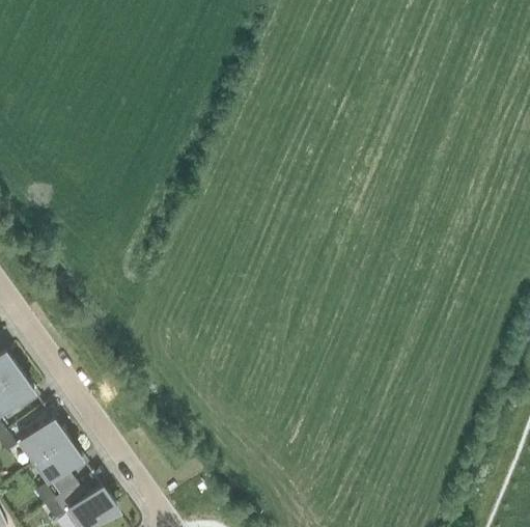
[(0,386),(21,371),(6,351),(0,355),(0,386)]
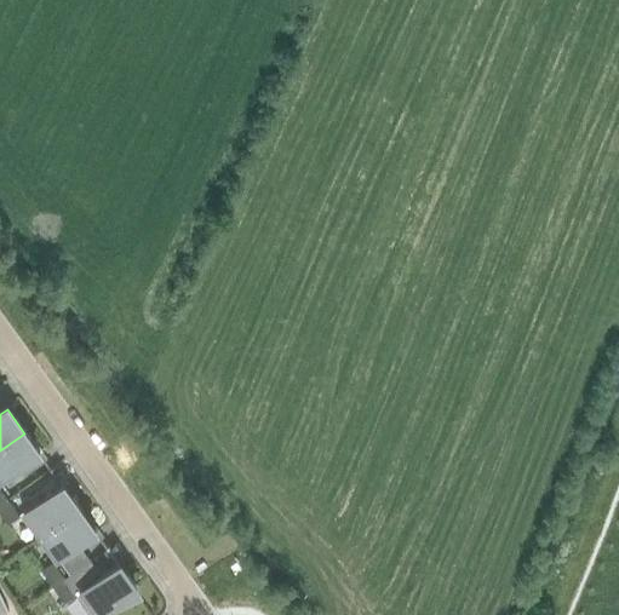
[(0,482),(1,486),(41,457),(24,434),(0,450),(0,482)]
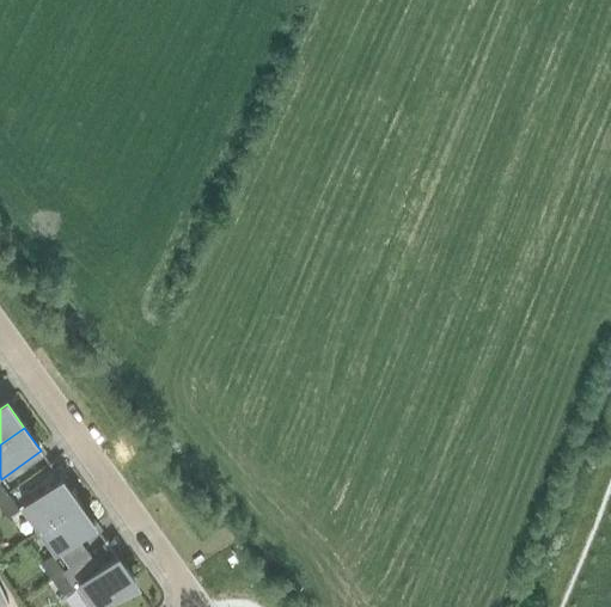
[(41,533),(80,506),(63,482),(24,510),(41,533)]
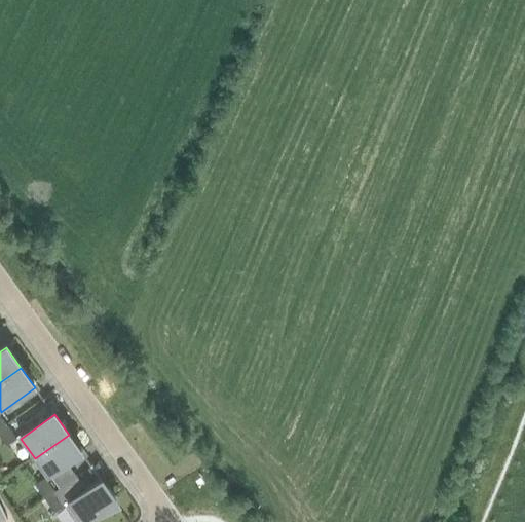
[(17,441),(7,427),(0,433),(0,438),(7,448),(17,441)]
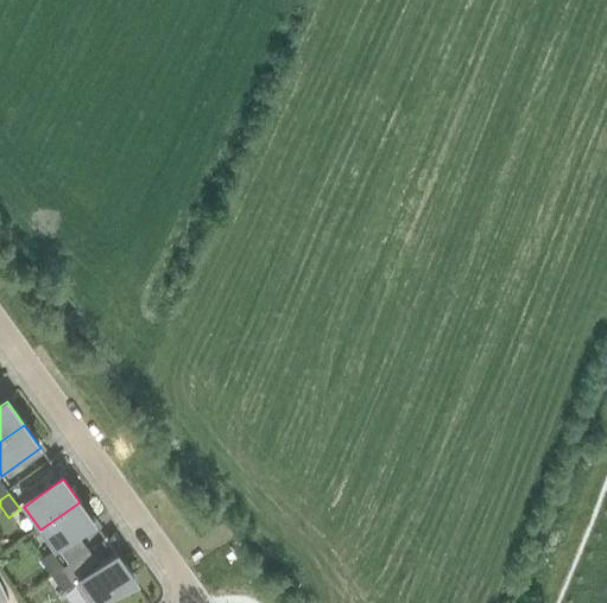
[(57,553),(96,525),(80,502),(40,529),(57,553)]
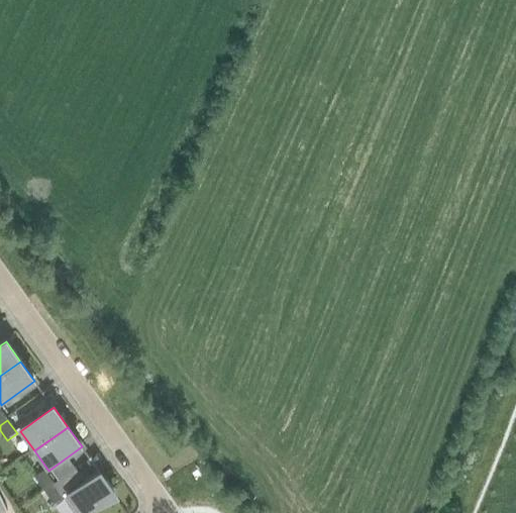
[(35,480),(44,493),(55,486),(45,473),(35,480)]
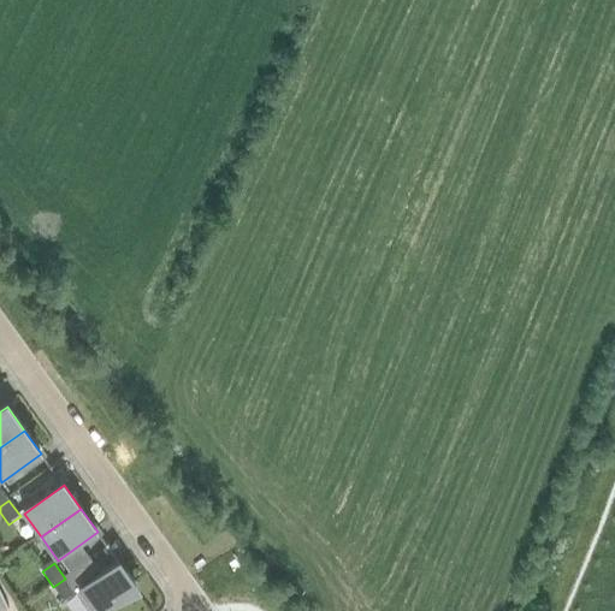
[(65,603),(70,610),(104,610),(137,587),(119,563),(77,594),(65,603)]
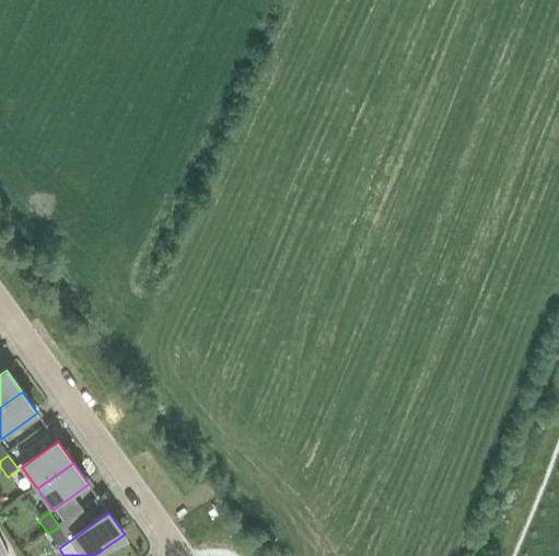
[(70,541),(59,526),(48,534),(59,548),(70,541)]
